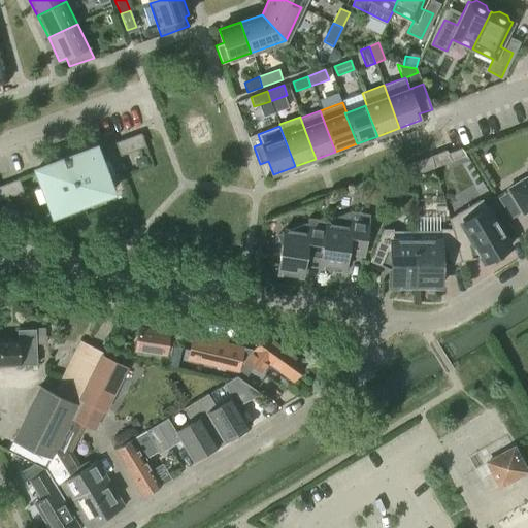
[(140,133),(116,142),(121,156),(145,146),(140,133)]
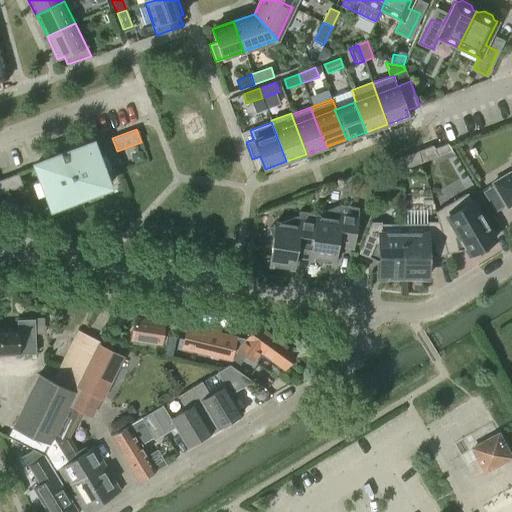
[(35,163),(41,178),(33,181),(39,196),(46,193),(52,208),(109,187),(92,142),(35,163)]
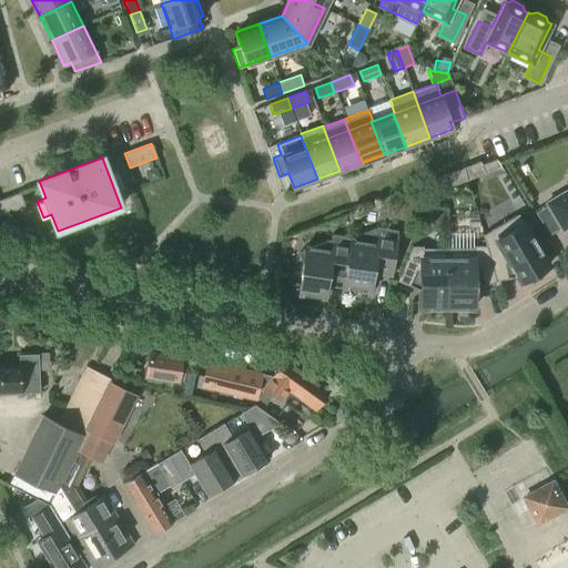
[(447,184),(447,173),(427,181),(426,192),(447,184)]
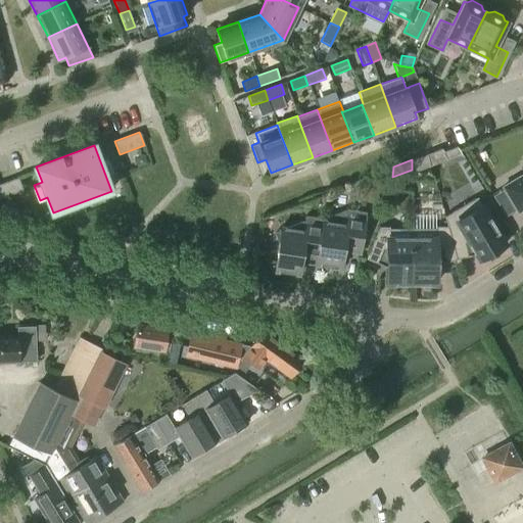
[(522,175),(503,187),(518,211),(522,208),(522,175)]
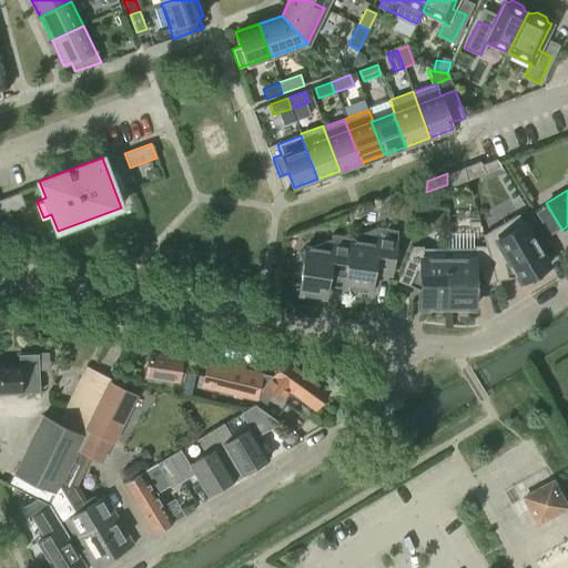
[(0,215),(24,206),(19,193),(0,200),(0,215)]
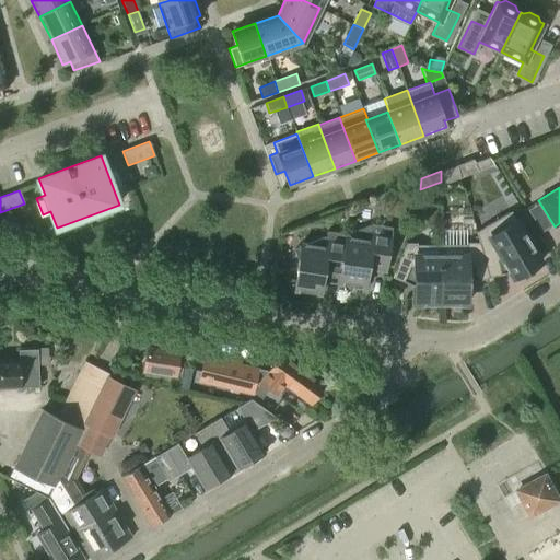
[(476,232),(479,243),(488,278),(510,271),(514,278),(540,261),(511,211),(476,232)]
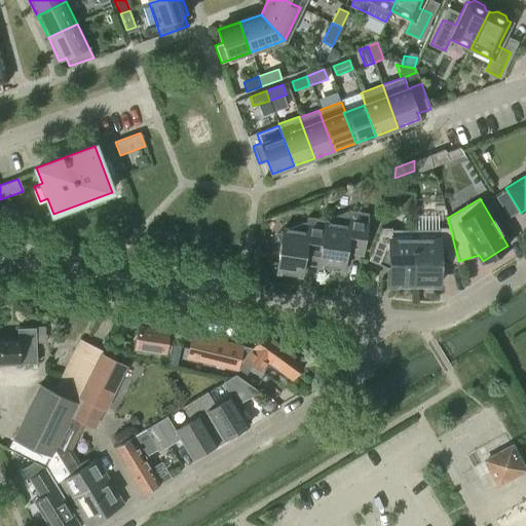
[(326,220),(318,266),(342,270),(345,252),(362,255),(368,214),(349,211),(327,220),(326,220)]
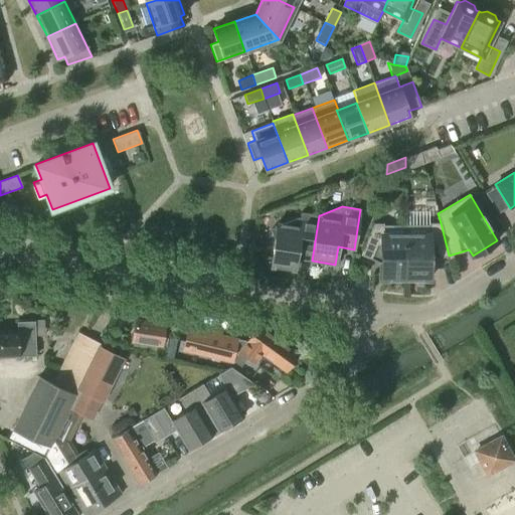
[(430,222),(430,211),(407,211),(407,222),(430,222)]
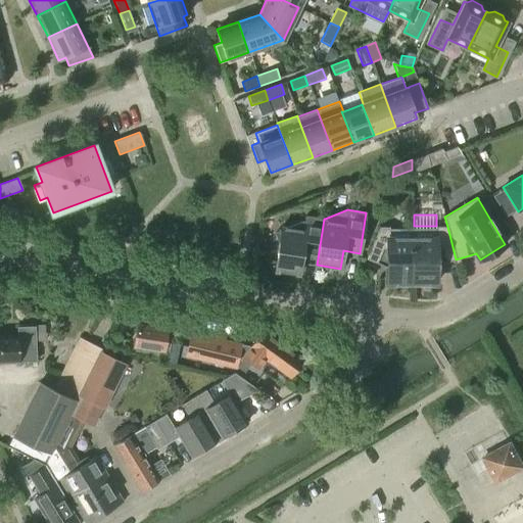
[(317,265),(324,219),(306,216),(305,221),(287,228),(281,227),(281,230),(281,231),(275,233),(279,243),(275,272),(299,275),(300,263),(317,265)]
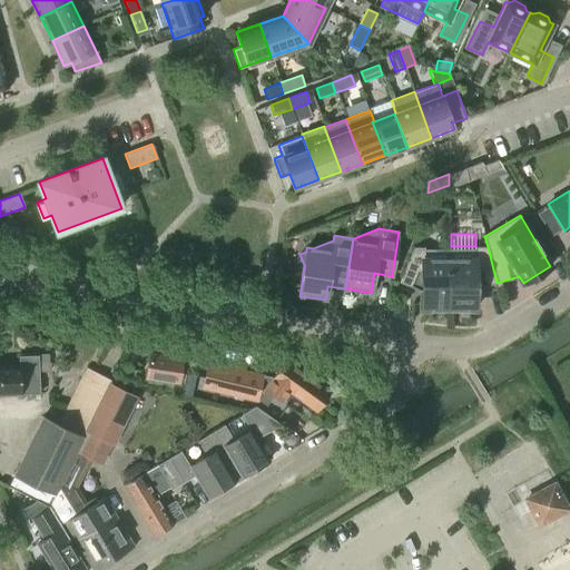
[(423,308),(449,308),(449,249),(424,249),(424,247),(413,247),(399,282),(422,292),(423,308)]
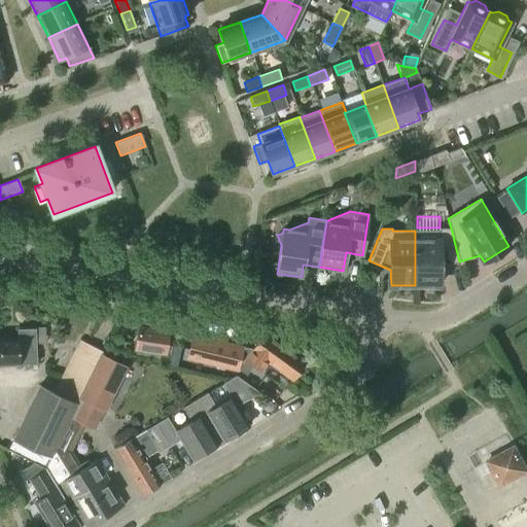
[(438,231),(415,231),(415,285),(440,285),(440,267),(459,261),(451,229),(438,229),(438,231)]
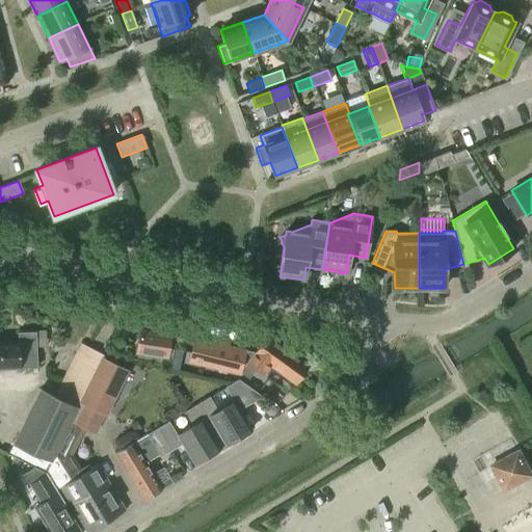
[(171,360),(174,349),(168,348),(170,336),(140,330),(136,353),(171,360)]
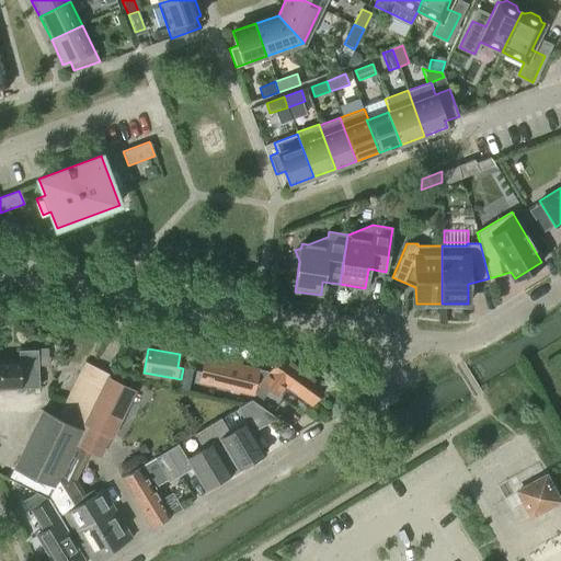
[(0,389),(38,388),(37,350),(18,351),(19,361),(0,361),(0,389)]
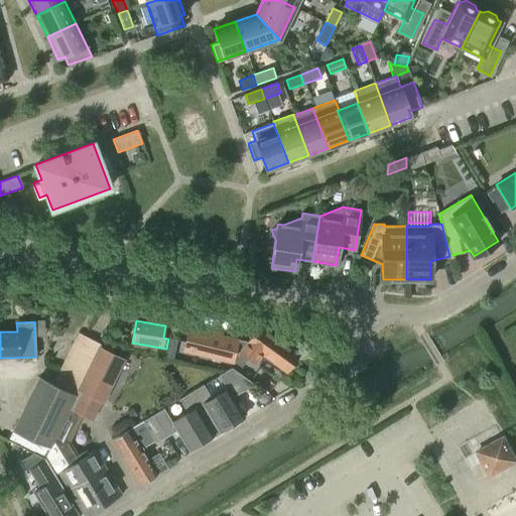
[(188,329),(185,342),(182,351),(183,352),(232,363),(240,352),(255,362),(261,354),(286,371),(297,355),(287,346),(290,341),(283,336),(279,341),(259,327),(248,343),(188,329)]
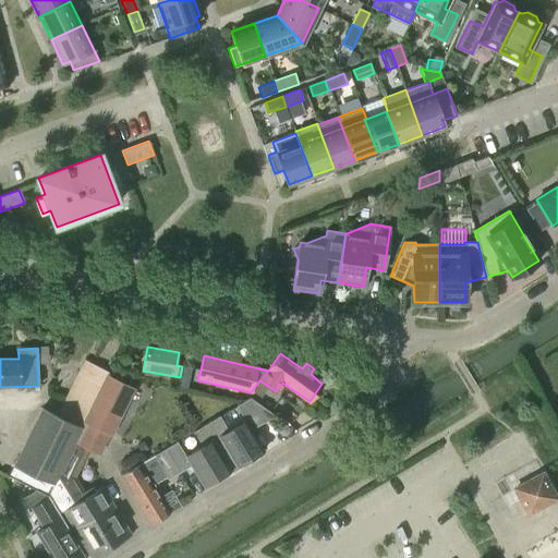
[(81,427),(108,375),(109,373),(93,365),(67,419),(43,408),(10,477),(35,490),(45,495),(57,475),(81,427)]
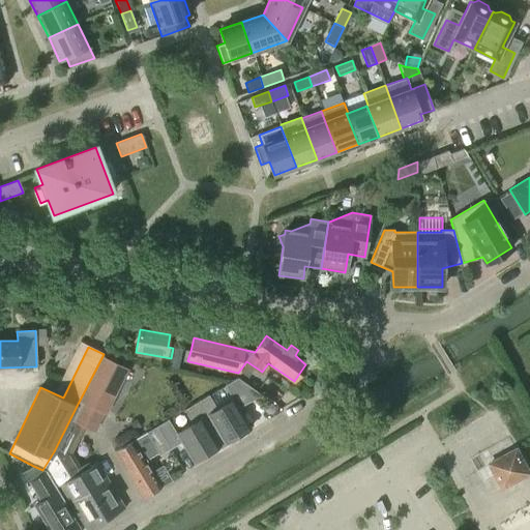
[(102,356),(77,406),(78,406),(80,401),(105,414),(127,370),(102,356)]
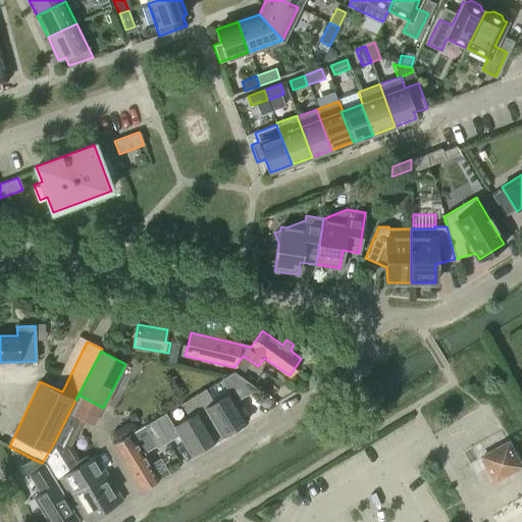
[(205,388),(194,396),(219,437),(246,421),(235,402),(257,388),(233,372),(220,379),(229,394),(213,403),(205,388)]
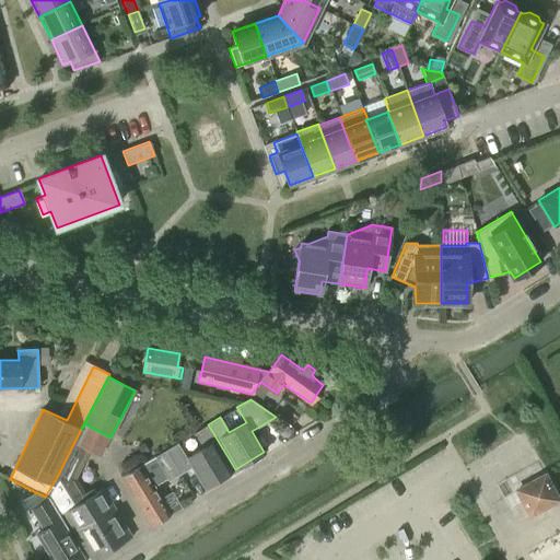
[(177,443),(166,450),(181,474),(191,467),(203,488),(235,469),(208,424),(194,432),(203,447),(186,458),(177,443)]
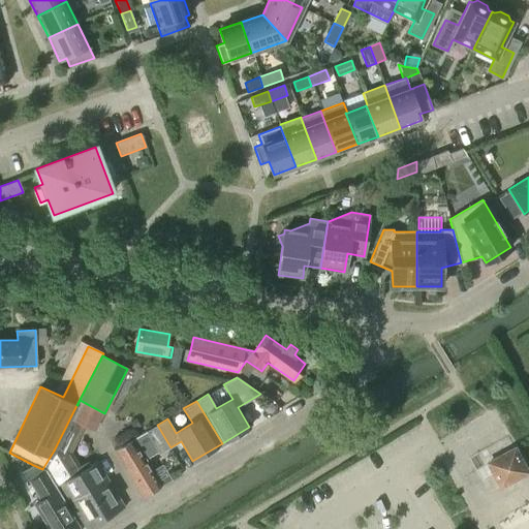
[(157,425),(115,450),(144,497),(161,487),(144,459),(148,456),(142,446),(150,441),(159,455),(170,447),(157,425)]
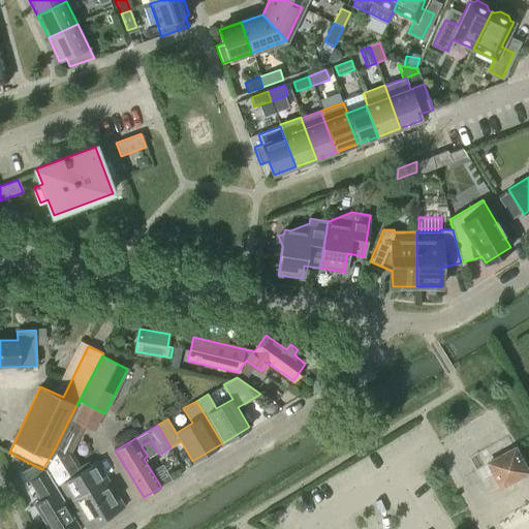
[(489,463),(501,486),(527,472),(515,448),(489,463)]
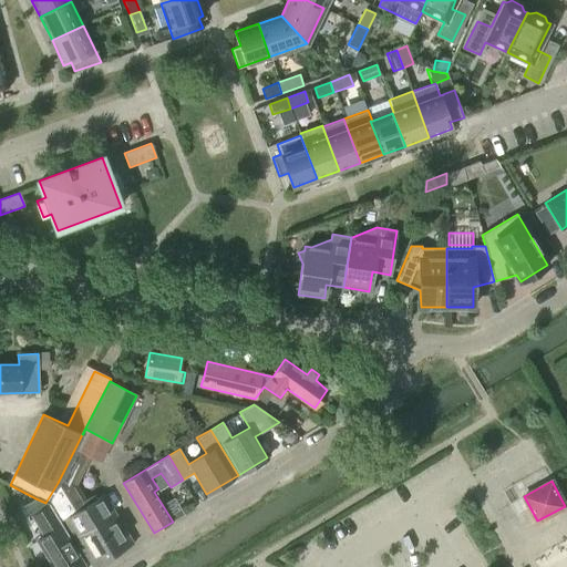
[(58,483),(45,503),(62,521),(91,566),(95,566),(113,557),(94,525),(79,535),(68,516),(75,512),(58,483)]
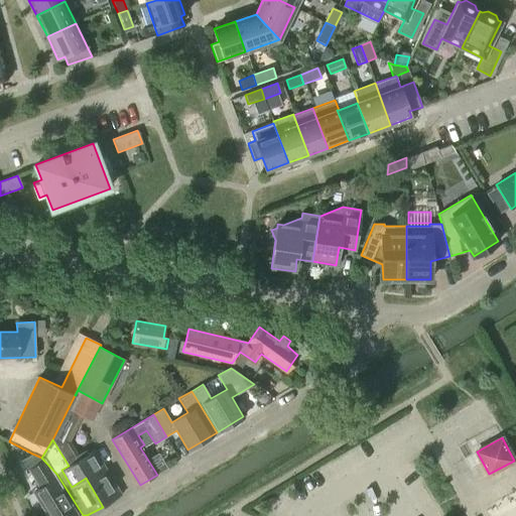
[(69,467),(69,466),(61,470),(72,487),(86,478),(103,507),(122,495),(95,450),(69,467)]
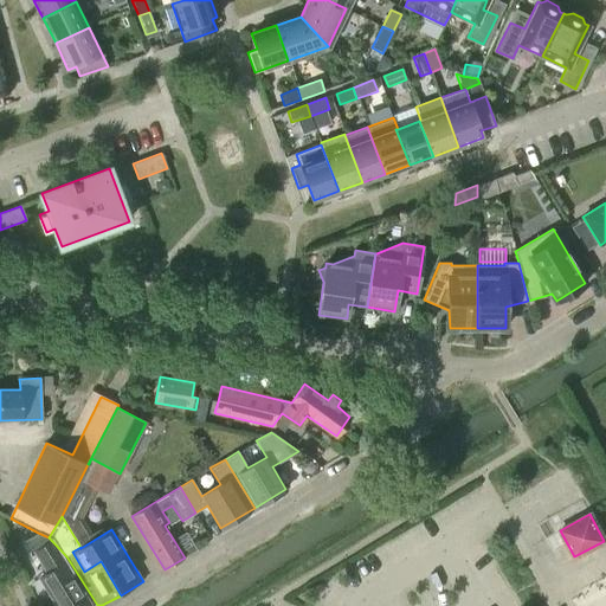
[(43,575),(51,590),(49,591),(58,605),(91,605),(73,577),(72,578),(62,560),(66,556),(49,537),(38,533),(28,539),(49,572),(43,575)]
